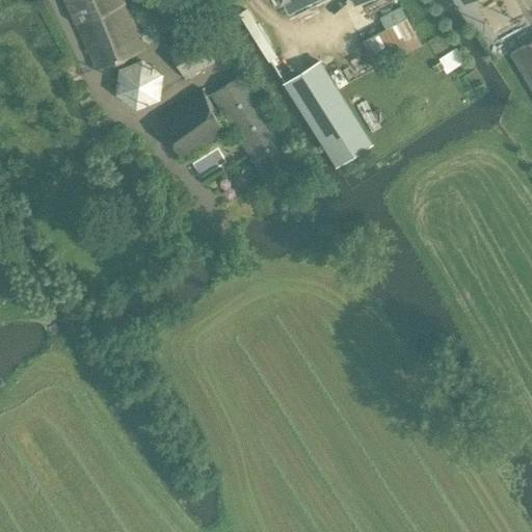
[(123,0),(64,0),(67,3),(97,68),(144,47),(131,18),(123,0)]
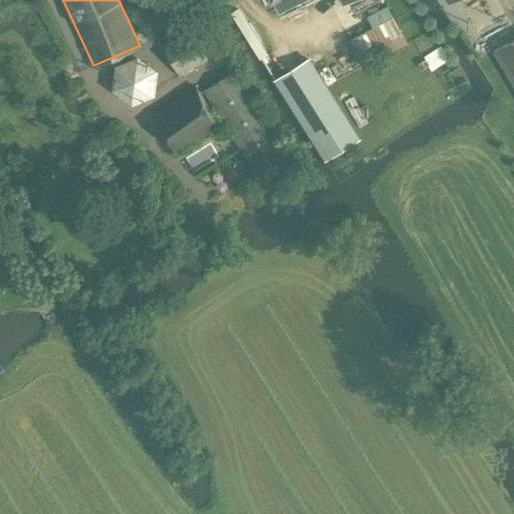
[(278,0),(283,9),(287,6),(300,0),(278,0)]
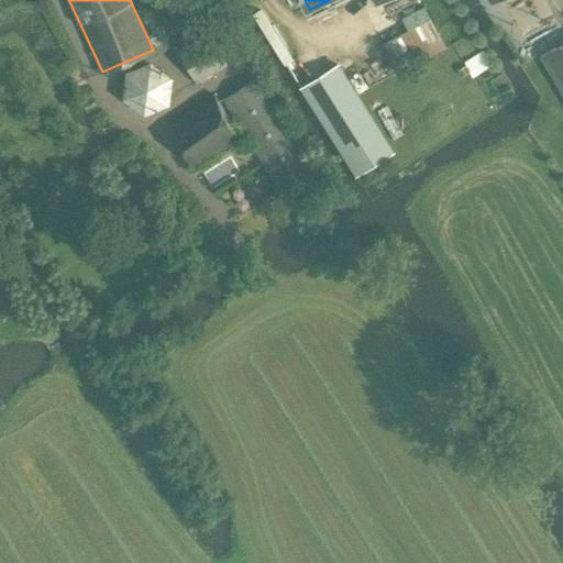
[(530,0),(526,0),(506,11),(521,40),(545,26),(530,0)]
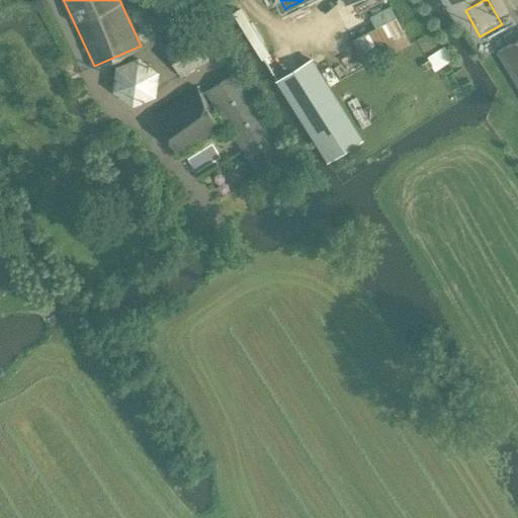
[(351,39),(352,41),(366,67),(410,44),(390,6),(369,15),(375,26),(351,39)]
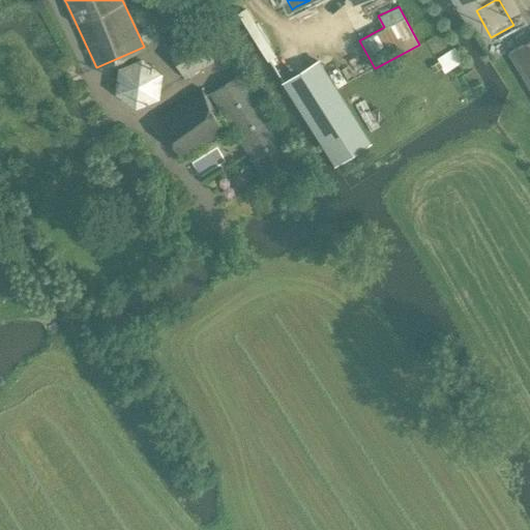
[(168,49),(184,77),(213,60),(197,32),(168,49)]
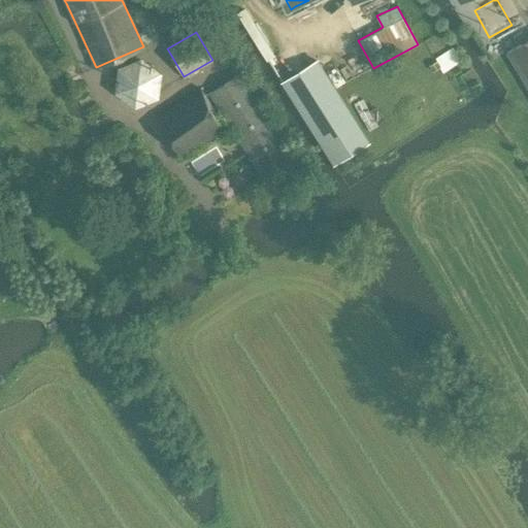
[(527,41),(508,54),(527,87),(527,41)]
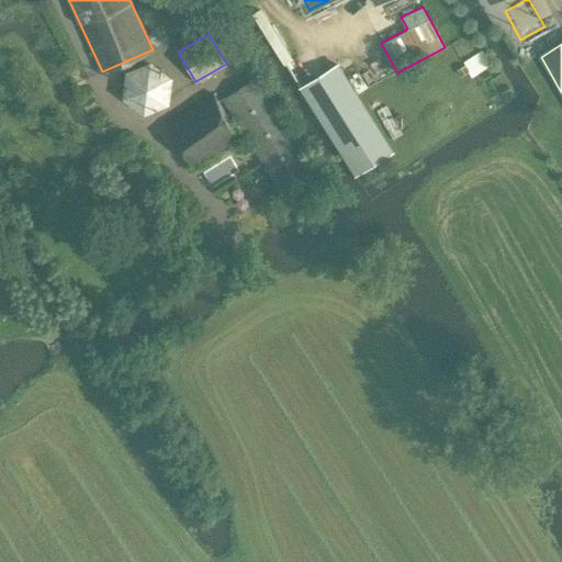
[(302,87),(300,88),(355,175),(356,173),(358,172),(391,152),(344,76),(339,69),(336,65),(302,87)]
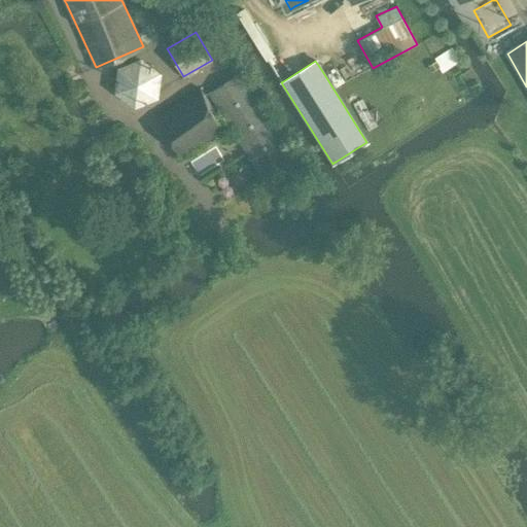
[(209,94),(262,179),(295,159),(242,73),(209,94)]
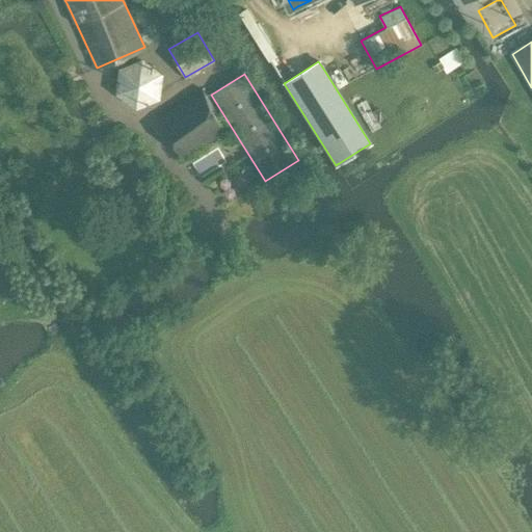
[(159,118),(185,158),(228,130),(202,91),(159,118)]
